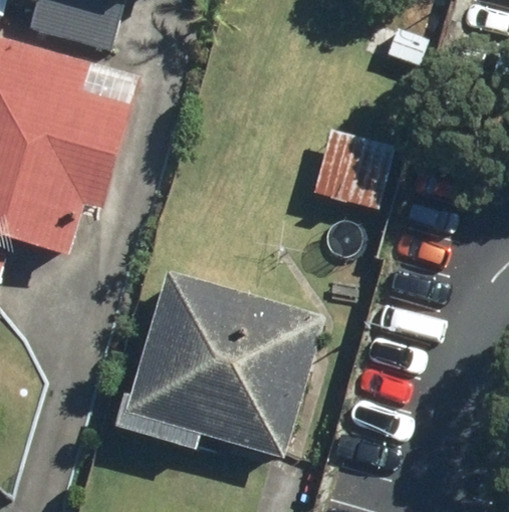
[(27,0),(31,1),(24,26),(109,51),(123,0),(27,0)]
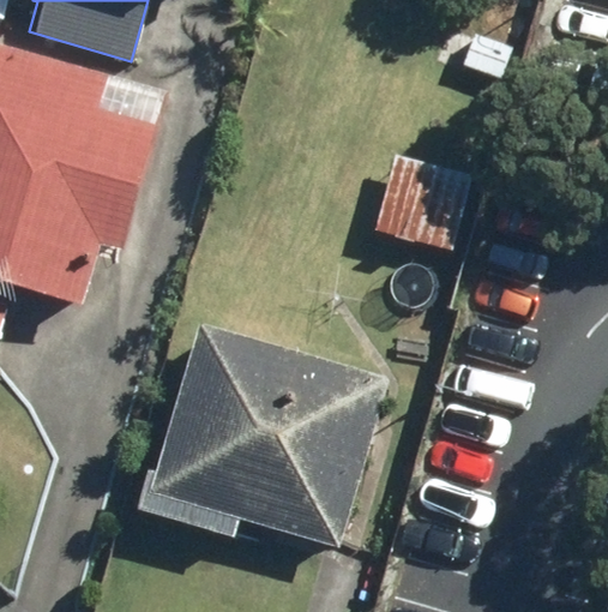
[(167,90),(0,42),(0,285),(71,305),(90,238),(122,246),(167,90)]
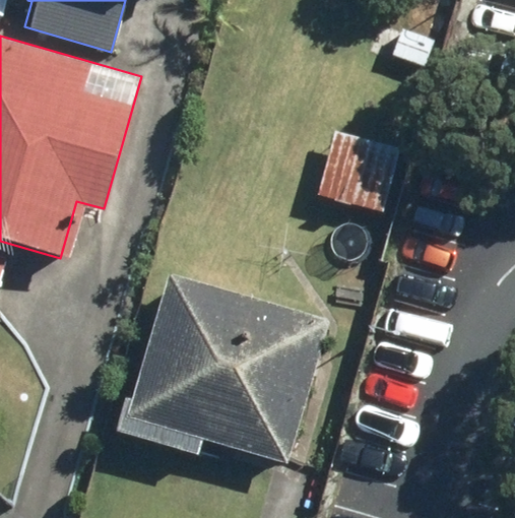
[(398,147),(335,129),(316,193),(379,211),(398,147)]
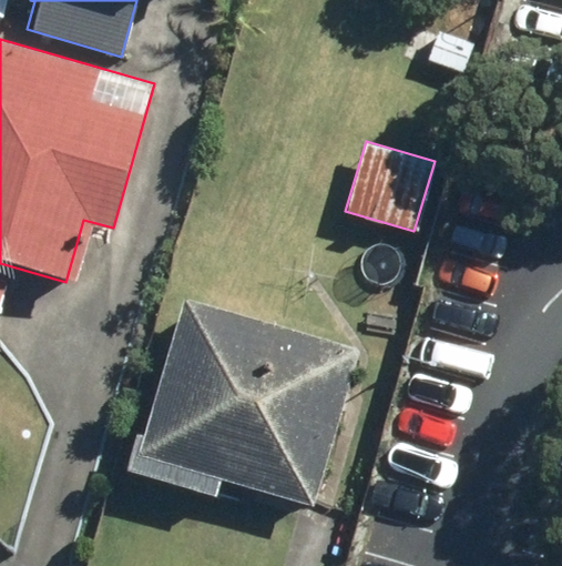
[(359,347),(184,295),(142,436),(133,434),(122,471),(217,498),(224,479),(312,506),(359,347)]
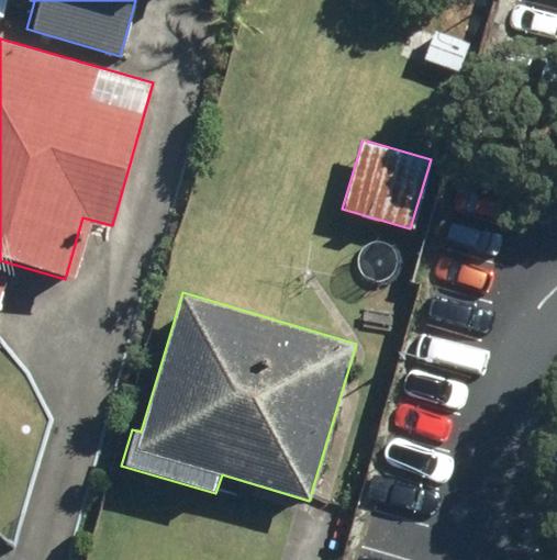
All buildings are outlined.
